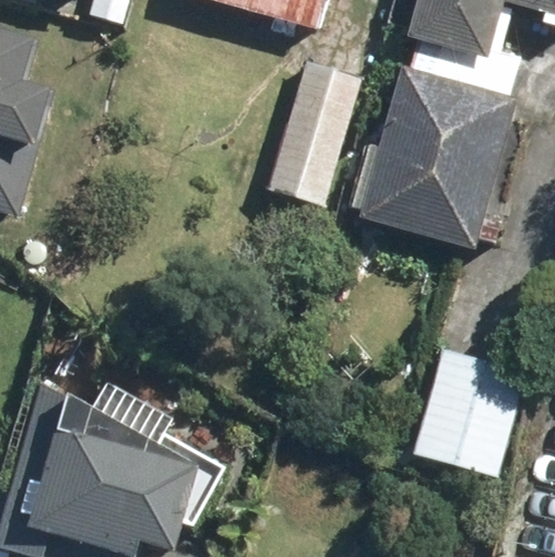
[(223,0),(319,26),(326,0),(223,0)]
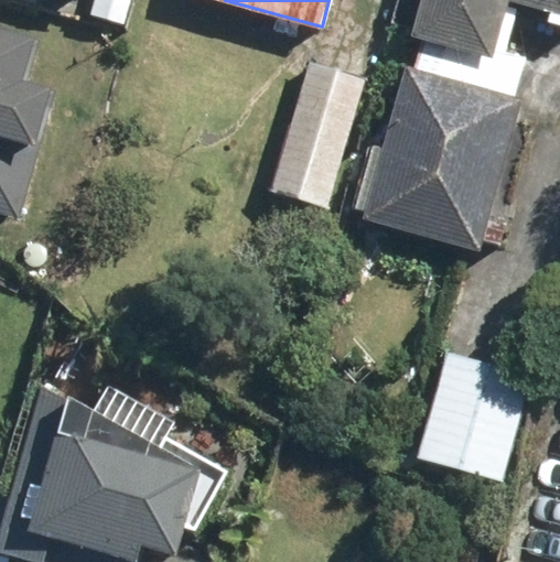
[(422,0),(412,38),(420,40),(413,65),(408,64),(385,146),(366,141),(346,214),(480,250),(523,95),(515,93),(526,55),(506,50),(519,2),(559,12),(559,0),(422,0)]
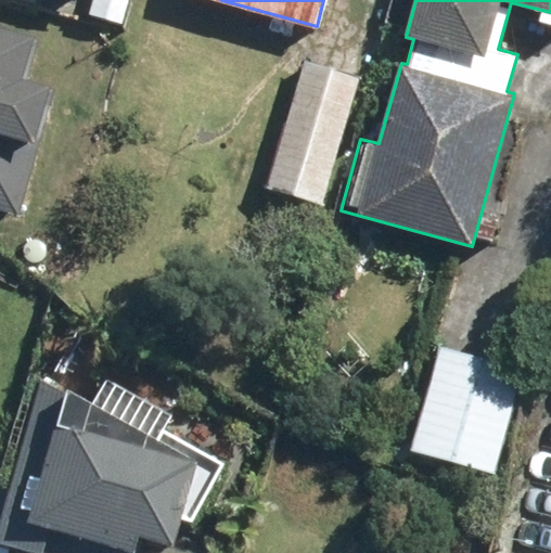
[(0,104),(16,51),(0,46),(0,192),(8,195),(30,121),(0,112),(0,104)]
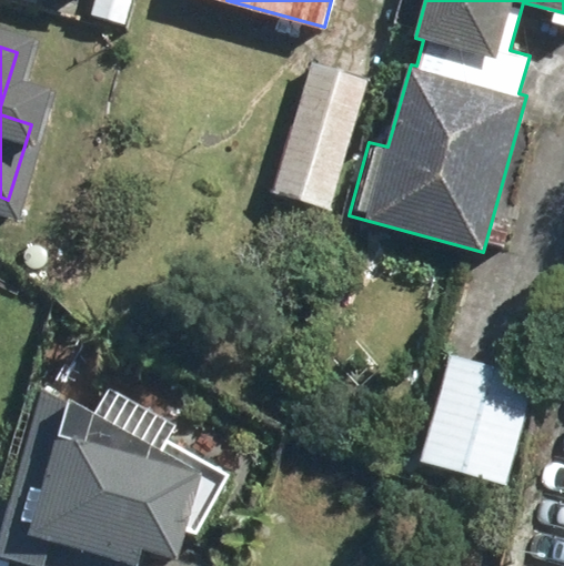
[(368,81),(308,64),(271,193),(331,210),(368,81)]
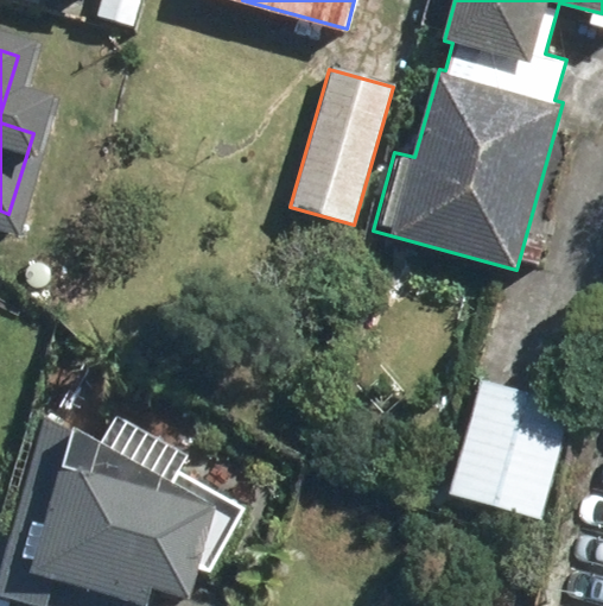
[(572,404),(480,378),(448,493),(540,518),(572,404)]
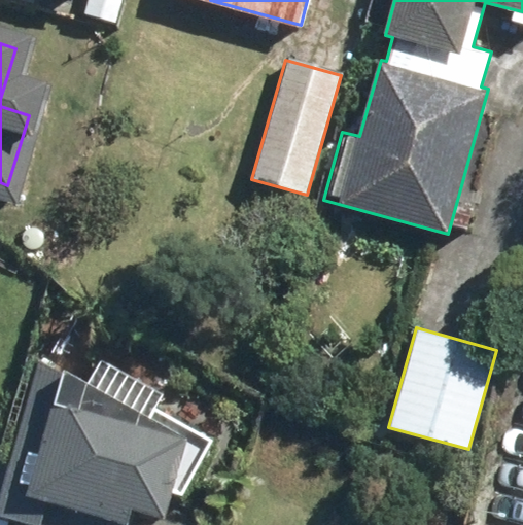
[(66,372),(35,363),(0,483),(0,518),(23,524),(129,524),(133,512),(165,522),(187,443),(56,405),(66,372)]
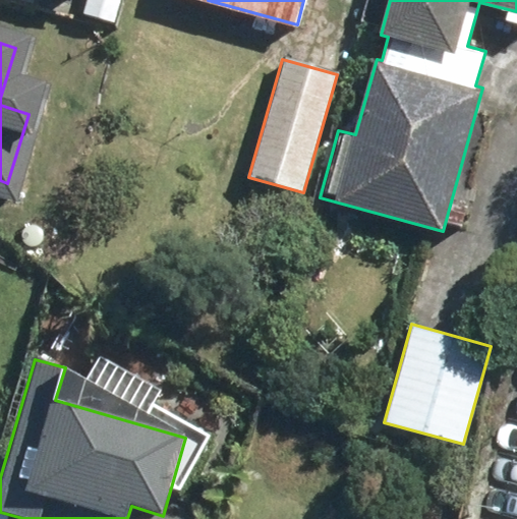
All buildings are outlined.
